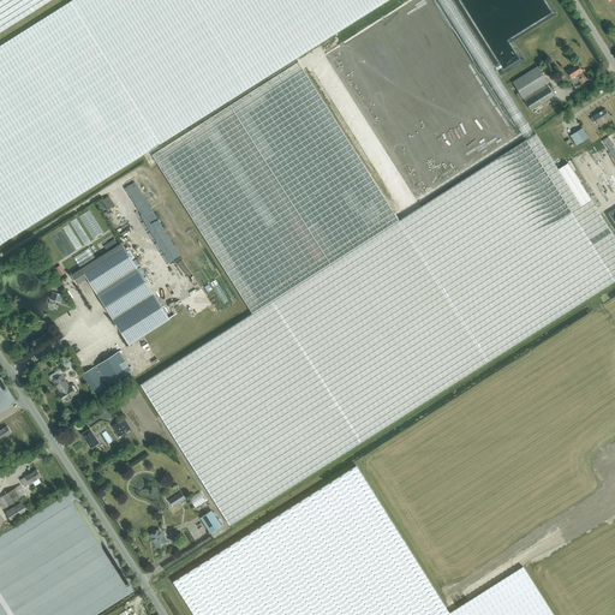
[(0,0),(0,33),(51,0),(0,0)]
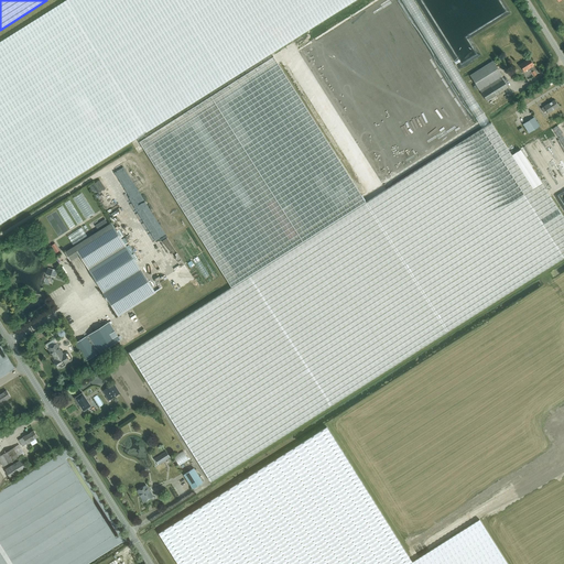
[(66,0),(0,42),(0,224),(356,0),(66,0)]
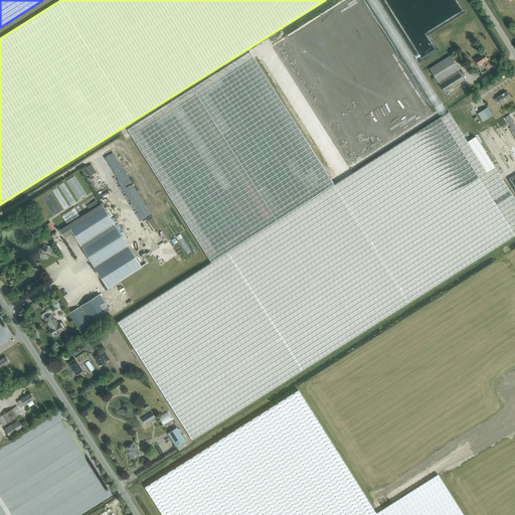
[(333,185),(250,54),(248,51),(132,125),(131,123),(125,126),(128,132),(131,135),(211,263),(333,185)]
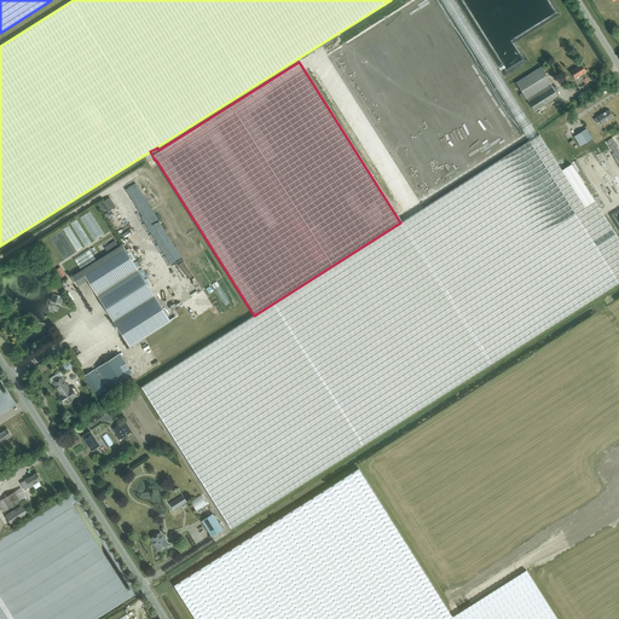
[(579,65),(571,71),(576,79),(580,76),(585,85),(589,82),(583,74),(584,74),(579,65)]
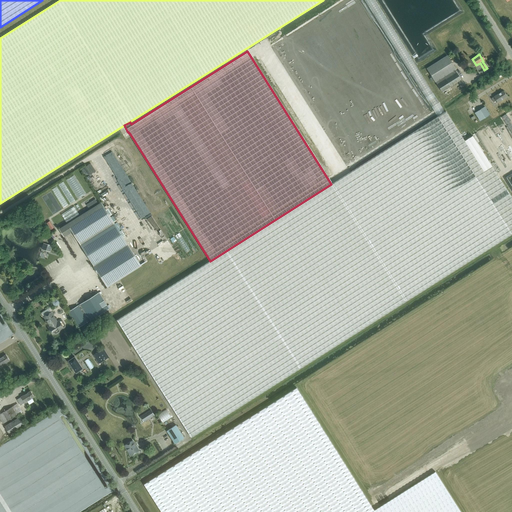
[(456,70),(452,64),(447,55),(433,64),(426,69),(436,83),(455,71),(456,70)]
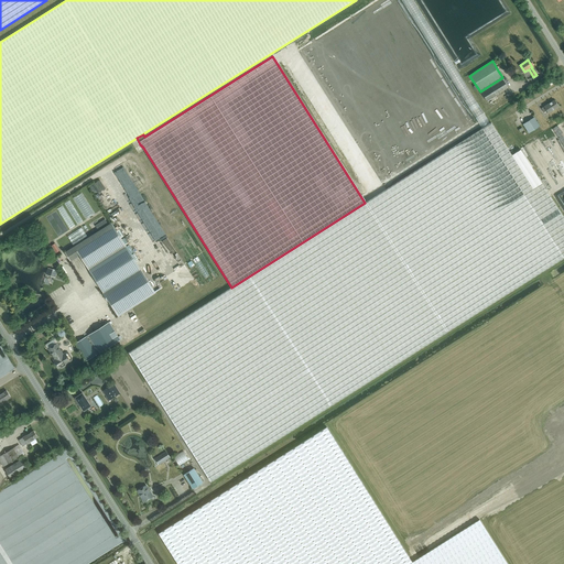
[(456,75),(451,77),(477,123),(483,120),(480,118),(484,116),(458,73),(455,74),(456,75)]
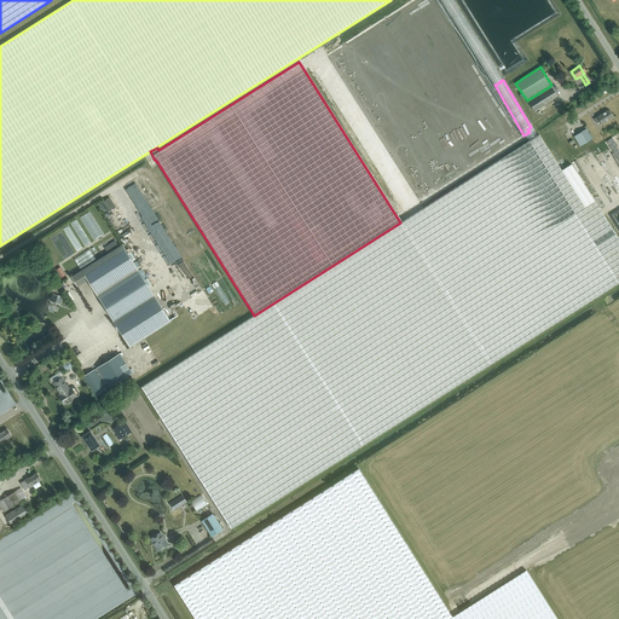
[(550,86),(527,100),(534,111),(557,97),(550,86)]
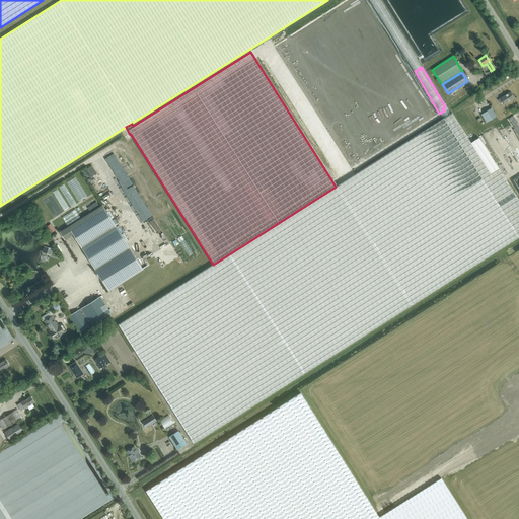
[(504,104),(513,98),(510,92),(500,98),(498,100),(500,103),(502,101),(504,104)]
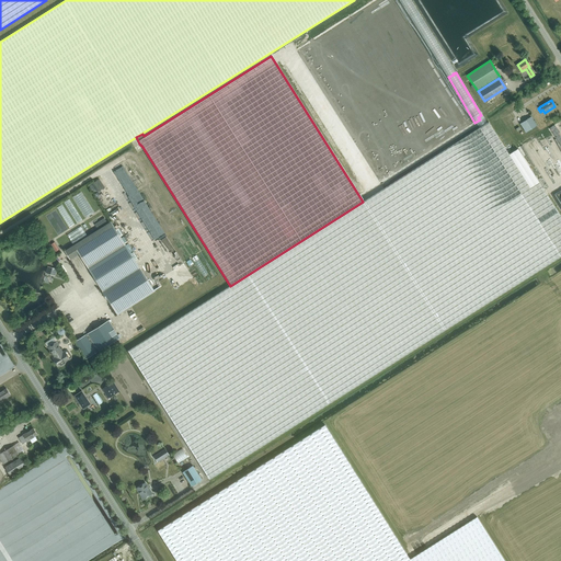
[(521,124),(526,133),(536,126),(530,117),(521,124)]
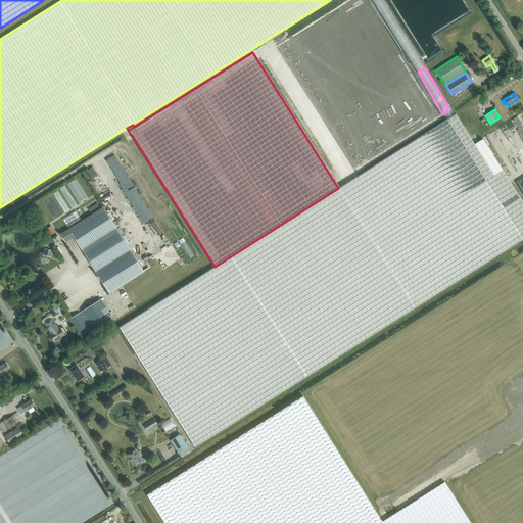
[(215,267),(119,327),(195,446),(522,238),(522,203),(482,139),(474,145),(455,114),(338,188),(215,267)]
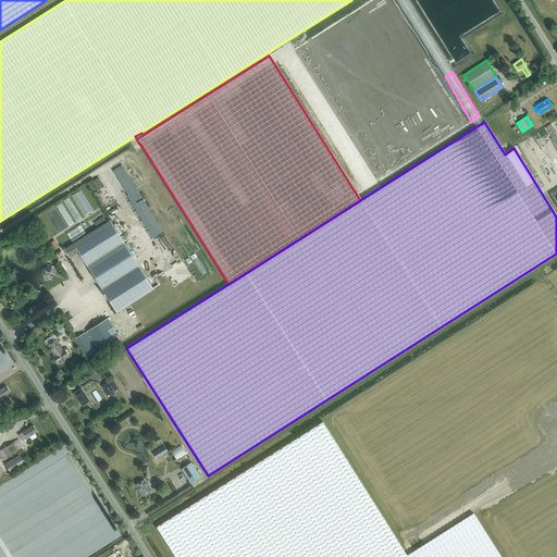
[(123,235),(120,236),(120,235),(122,234),(118,226),(115,229),(110,221),(64,249),(70,258),(78,252),(102,289),(101,291),(107,298),(108,298),(116,312),(153,289),(143,271),(134,258),(136,257),(133,250),(130,252),(123,242),(126,240),(123,235)]
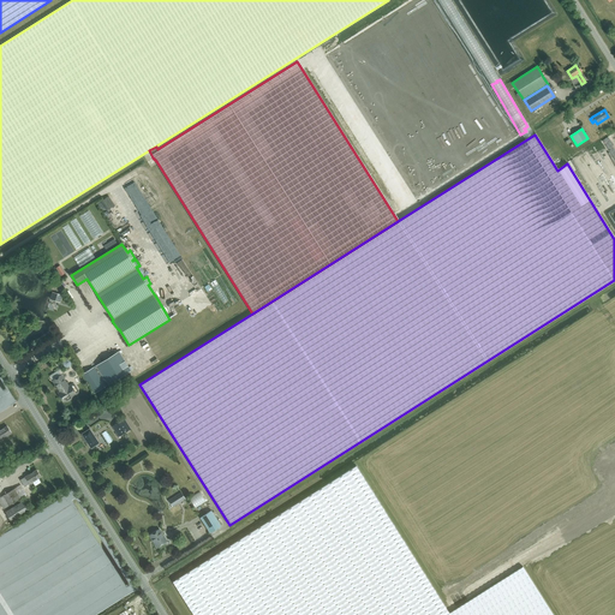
[(73,258),(79,268),(95,258),(89,249),(73,258)]
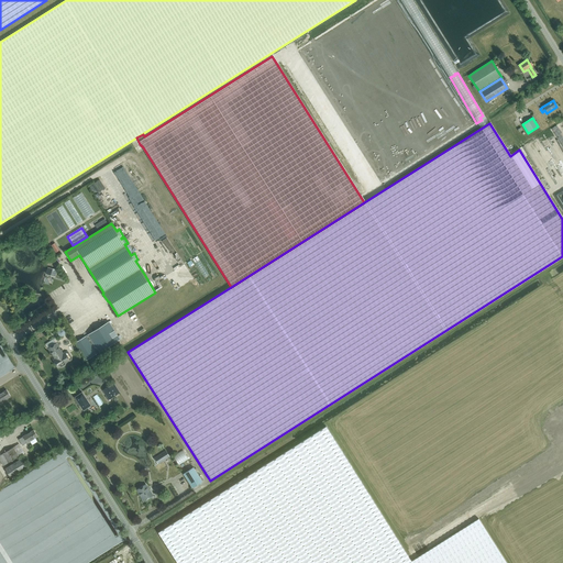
[(68,276),(70,275),(62,263),(59,264),(68,276)]
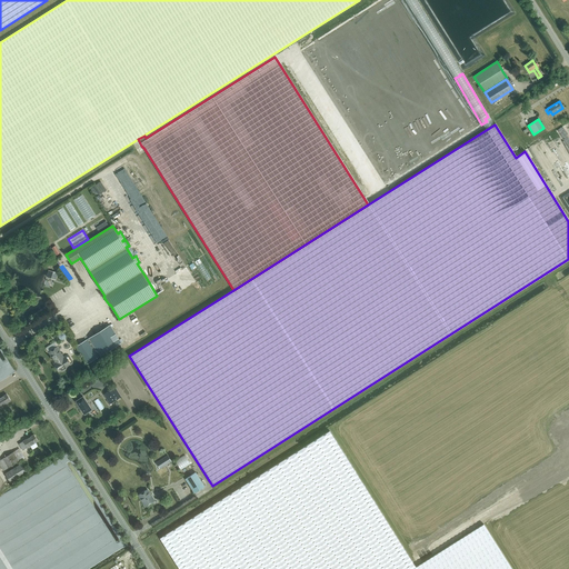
[(110,326),(76,347),(87,365),(121,343),(110,326)]
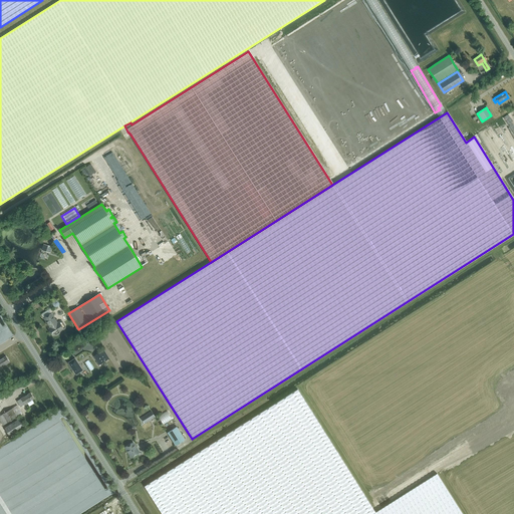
[(61,320),(59,322),(57,323),(51,313),(44,318),(50,327),(48,329),(52,336),(54,335),(56,335),(59,333),(59,331),(65,328),(66,326),(62,321),(61,320)]
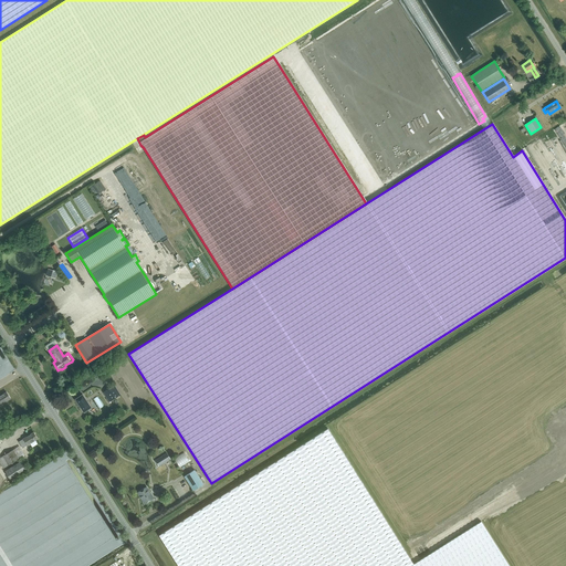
[(115,386),(103,392),(108,402),(121,395),(115,386)]
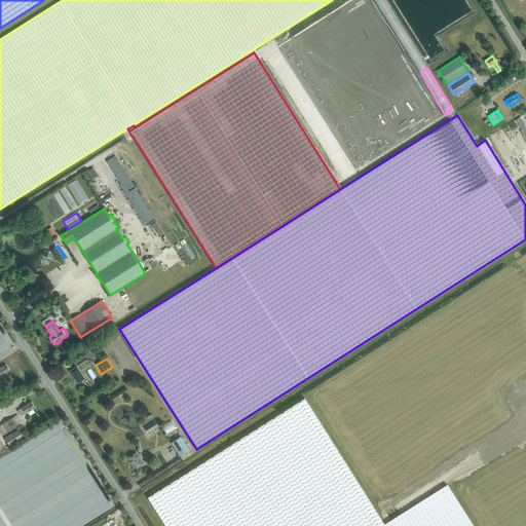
[(0,376),(10,371),(6,365),(0,368),(0,376)]
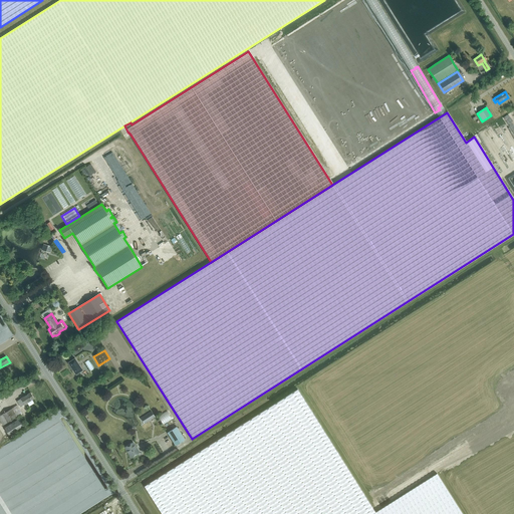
[(74,358),(67,363),(75,375),(82,370),(74,358)]
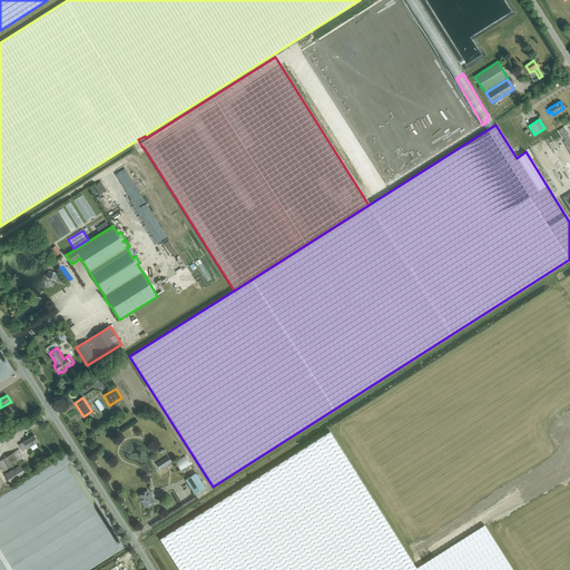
[(512,569),(484,526),(416,568),(330,431),(160,539),(179,569),(512,569)]
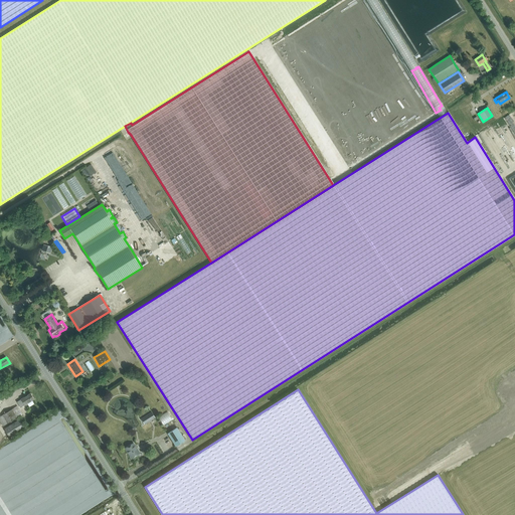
[(20,407),(34,399),(30,393),(17,401),(20,407)]
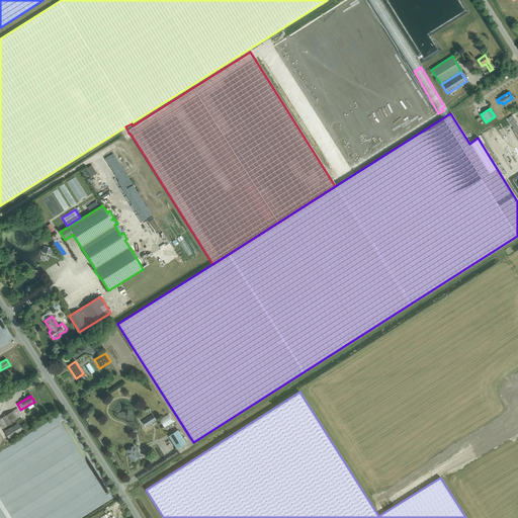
[(0,424),(3,429),(17,420),(12,412),(0,419),(0,424)]
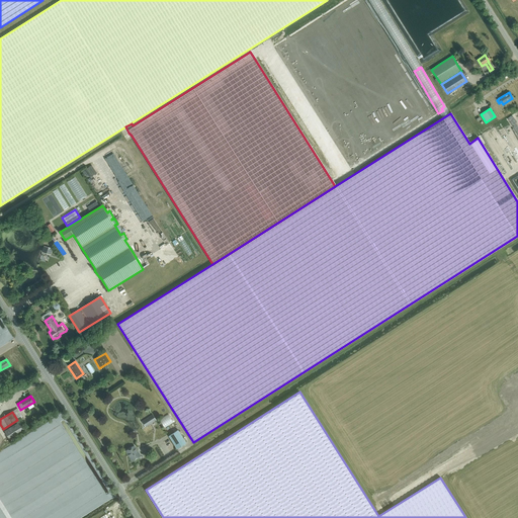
[(165,427),(173,421),(168,413),(159,418),(165,427)]
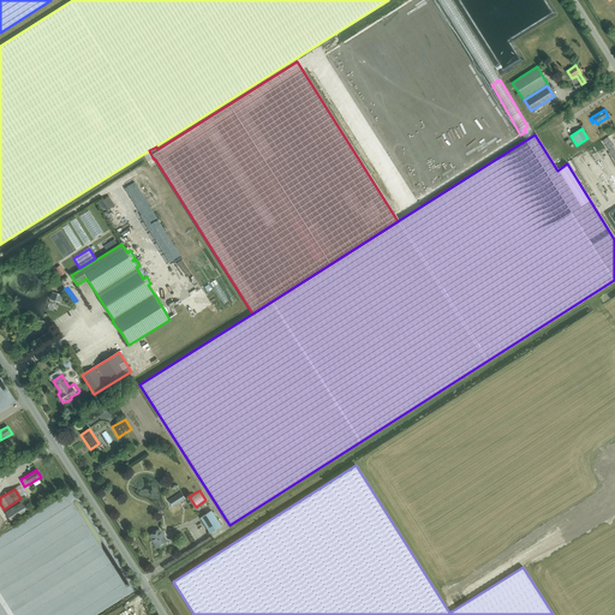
[(173,507),(185,499),(181,493),(168,501),(173,507)]
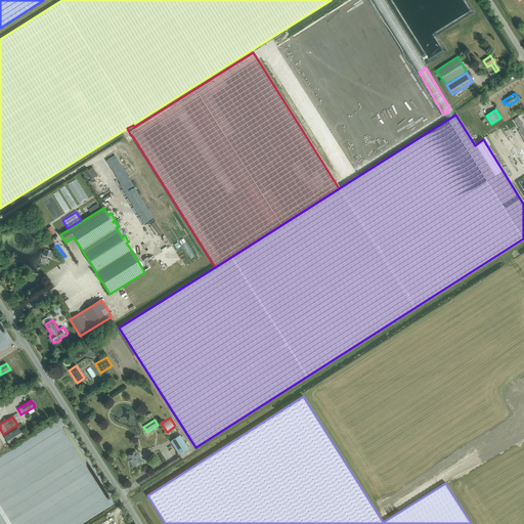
[(10,445),(26,436),(19,427),(4,436),(10,445)]
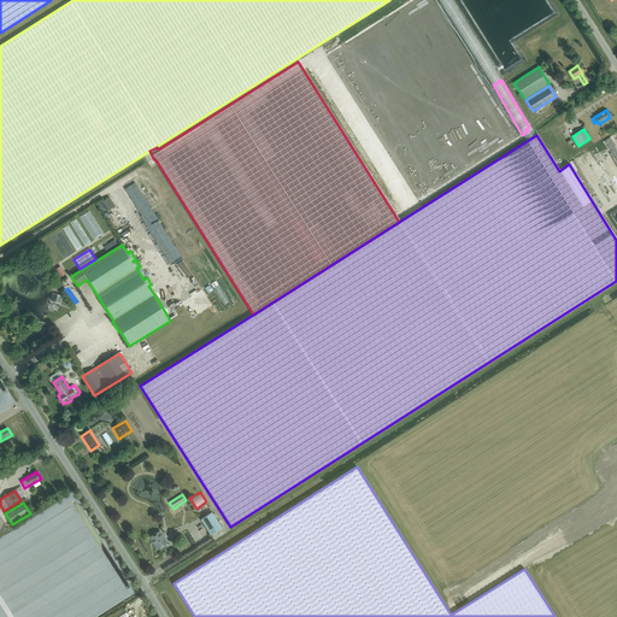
[(212,512),(201,519),(211,534),(222,528),(212,512)]
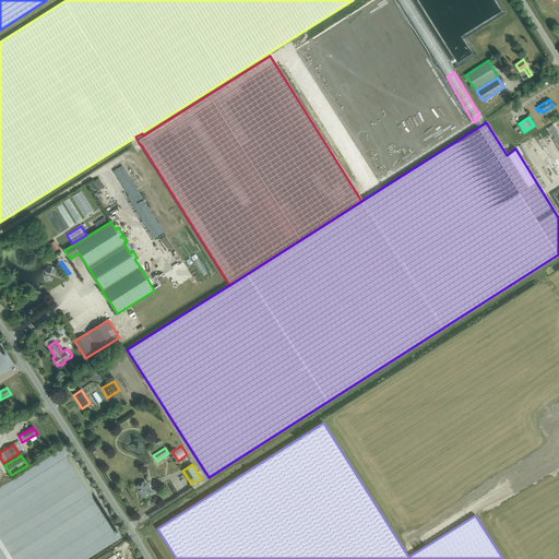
[(135,486),(143,498),(152,492),(144,480),(135,486)]
